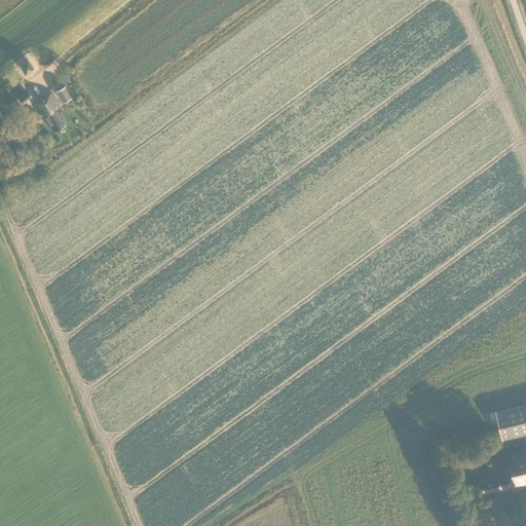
[(19,65),(25,73),(34,67),(28,59),(19,65)]
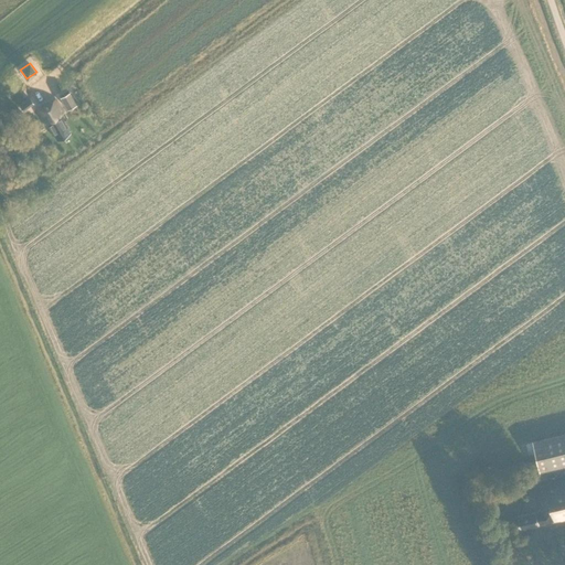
[(76,104),(68,91),(60,95),(67,109),(76,104)]
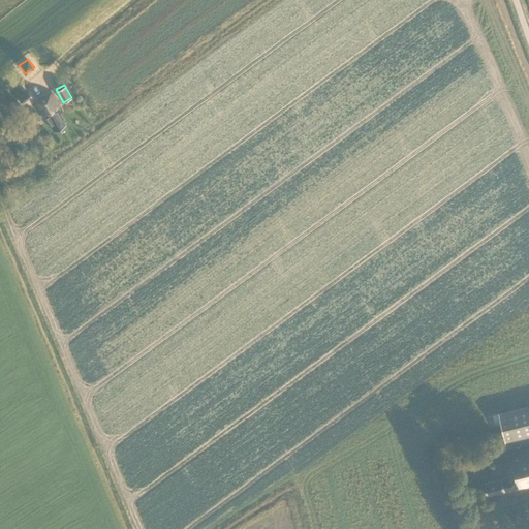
[(18,99),(22,103),(31,96),(28,92),(18,99)]
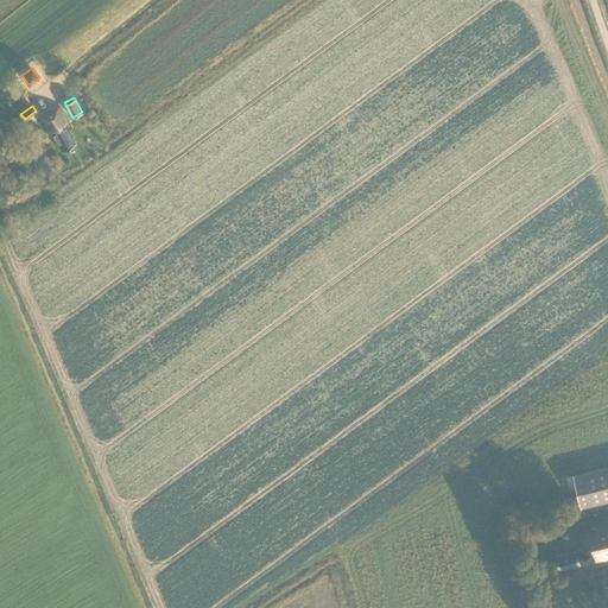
[(51,134),(62,151),(77,143),(69,130),(73,127),(59,106),(39,118),(49,134),(51,134)]
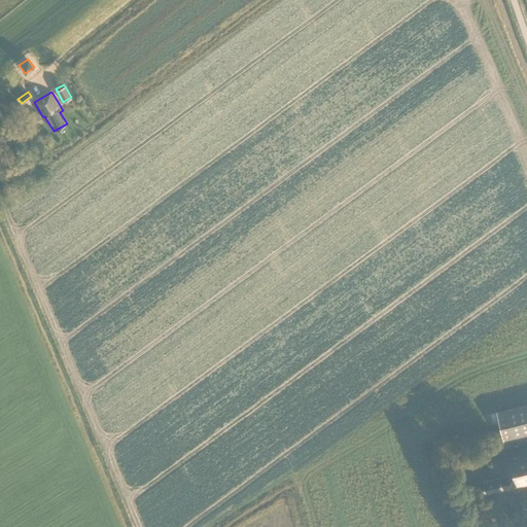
[(67,109),(74,106),(71,100),(64,104),(67,109)]
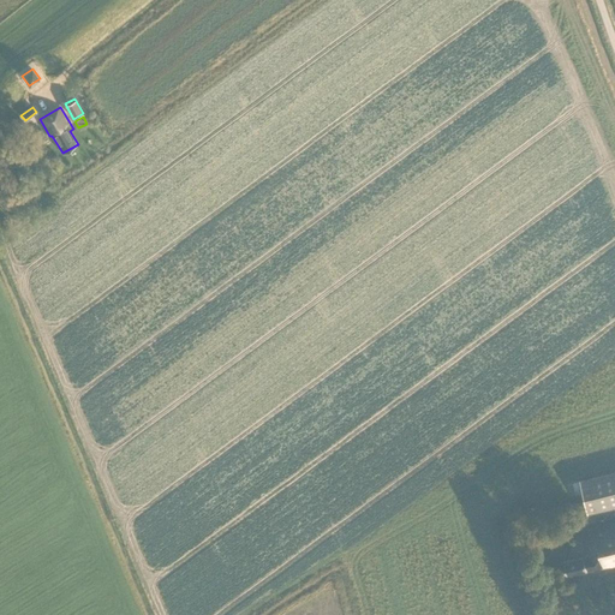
[(589,514),(614,507),(614,470),(580,479),(589,514)]
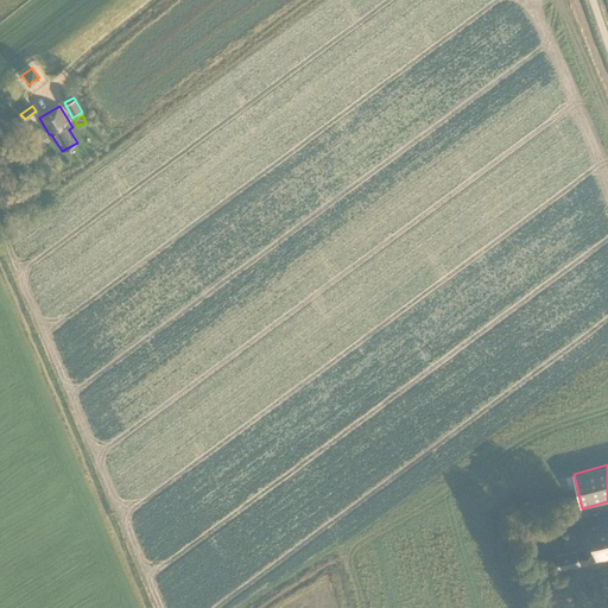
[(607,517),(577,524),(582,550),(557,555),(561,568),(595,561),(596,563),(607,559),(607,517)]
